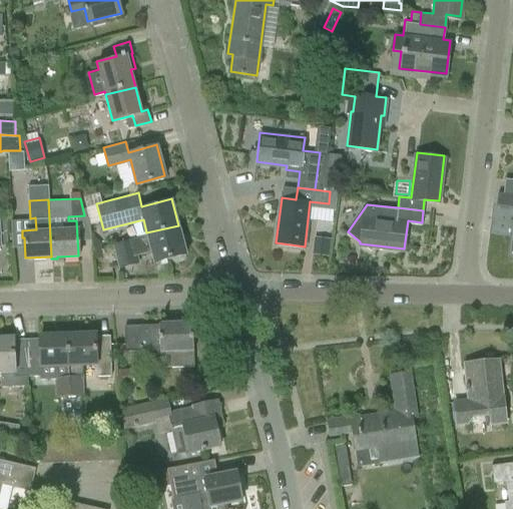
[(154,262),(171,258),(174,261),(182,259),(183,255),(185,253),(178,225),(146,232),(112,241),(118,267),(139,262),(137,253),(151,249),(154,262)]
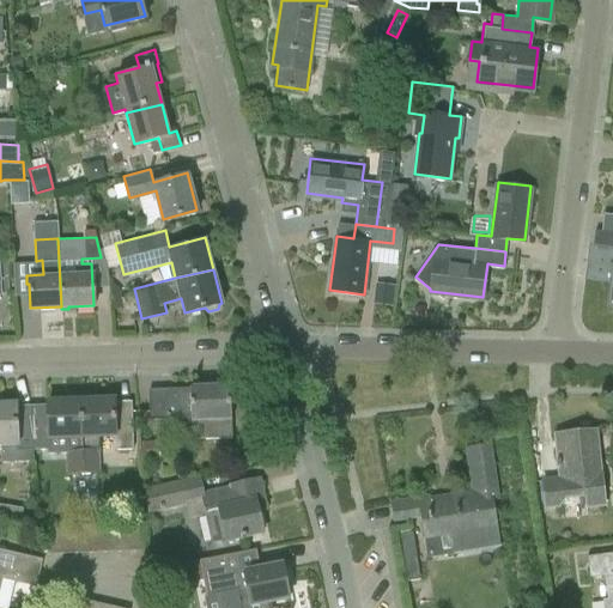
[(383,279),(380,297),(394,301),(399,283),(383,279)]
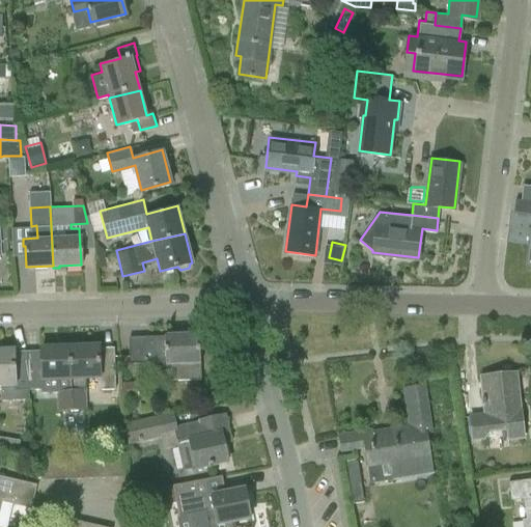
[(198,334),(176,334),(176,332),(171,333),(171,335),(128,336),(129,362),(164,361),(164,363),(176,362),(177,378),(201,377),(200,361),(199,361),(198,334)]
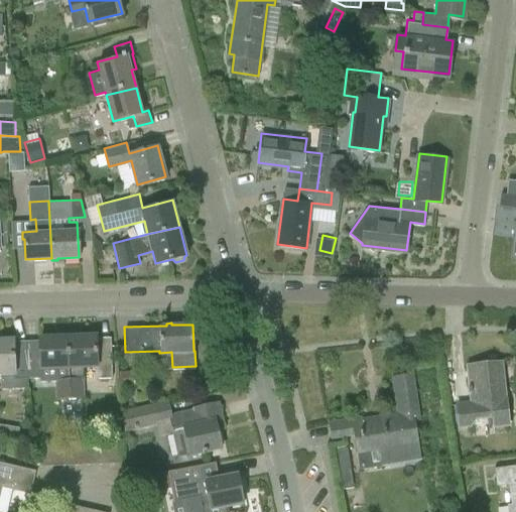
[(39,339),(27,339),(28,376),(42,376),(41,368),(56,367),(57,397),(71,396),(67,334),(61,334),(61,337),(38,337),(39,339)]
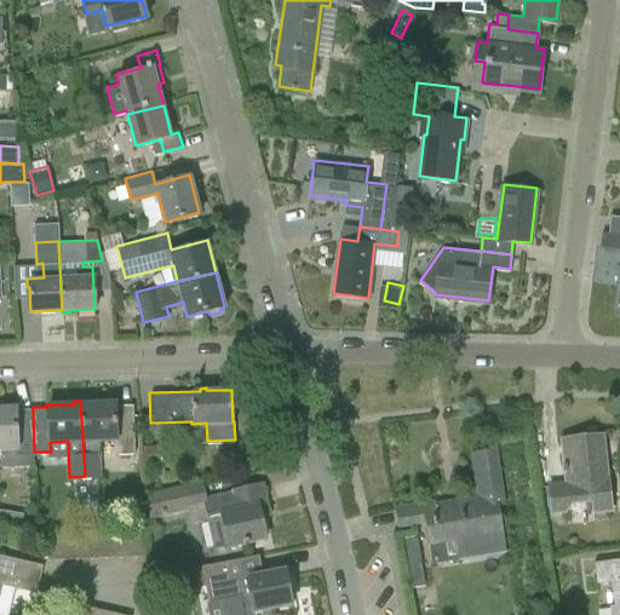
[(133,403),(114,404),(114,403),(86,403),(86,401),(80,401),(85,476),(102,476),(101,440),(115,440),(115,453),(135,452),(133,403)]
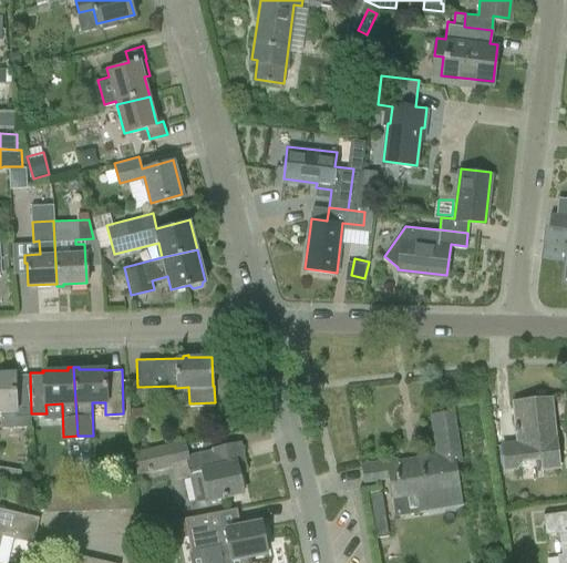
[(0,411),(1,411),(2,425),(31,423),(31,413),(30,372),(13,374),(13,371),(0,371),(0,411)]
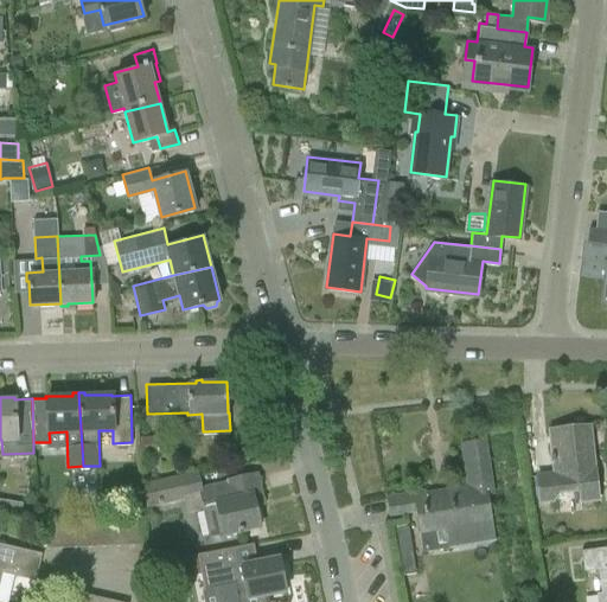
[(581,488),(582,499),(599,497),(592,424),(551,429),(555,471),(538,473),(542,500),(555,499),(558,493),(557,491),(581,488)]
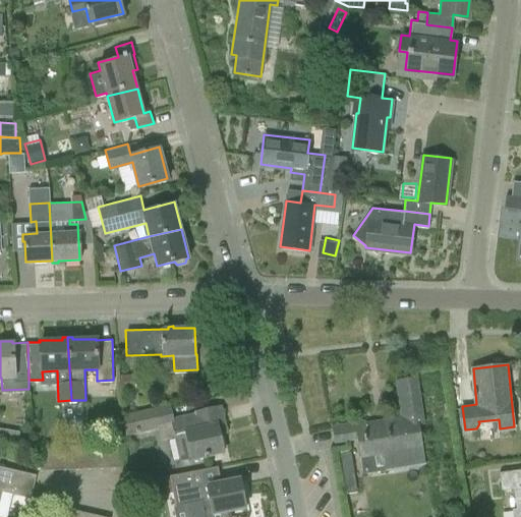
[(334,442),(358,438),(363,471),(425,462),(419,423),(423,422),(417,376),(396,379),(402,416),(365,422),(364,418),(331,423),(334,442)]
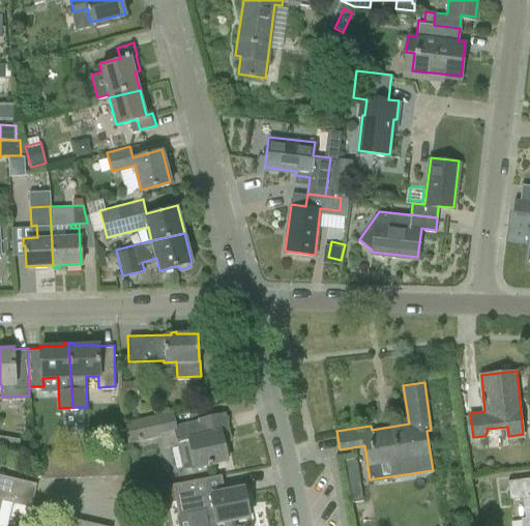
[(182,468),(195,465),(195,466),(226,459),(223,442),(232,439),(225,410),(197,417),(197,418),(176,422),(173,409),(124,420),(128,441),(162,434),(164,446),(177,443),(182,468)]
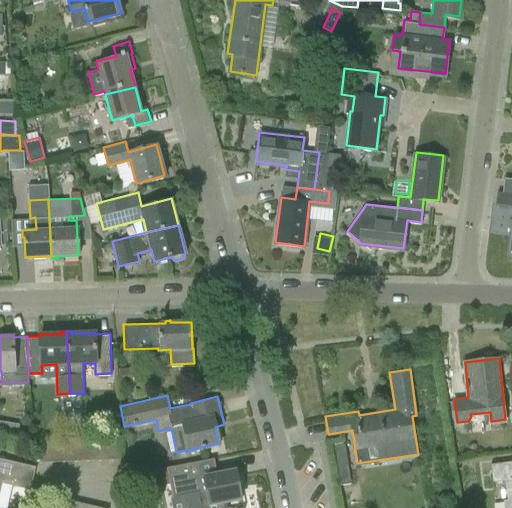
[(99,458),(111,458),(110,434),(98,435),(99,458)]
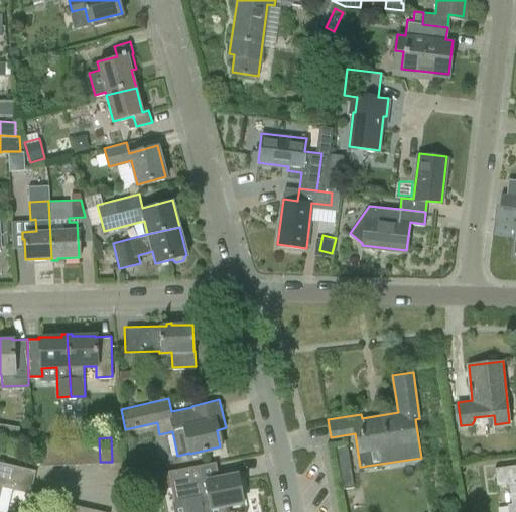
[(124,437),(111,437),(112,462),(125,461),(124,437)]
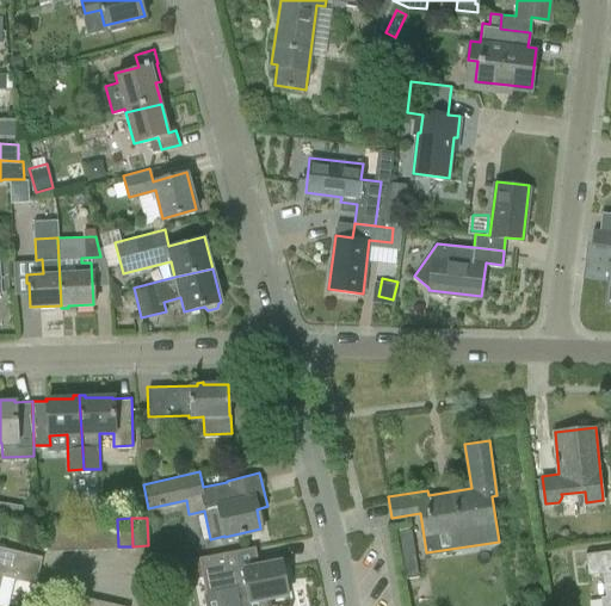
[(103,519),(88,520),(90,548),(104,548),(103,519)]
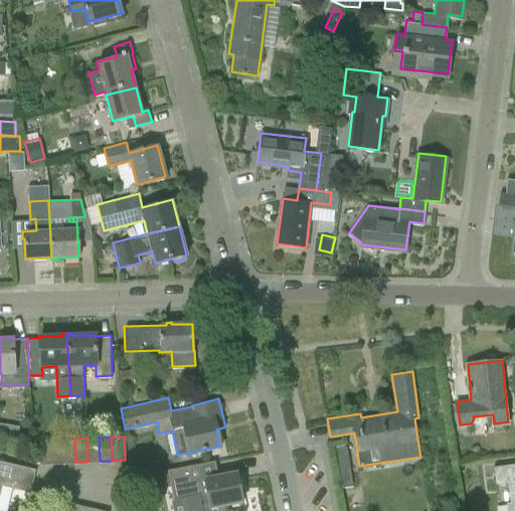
[(99,438),(87,438),(88,462),(100,461),(99,438)]
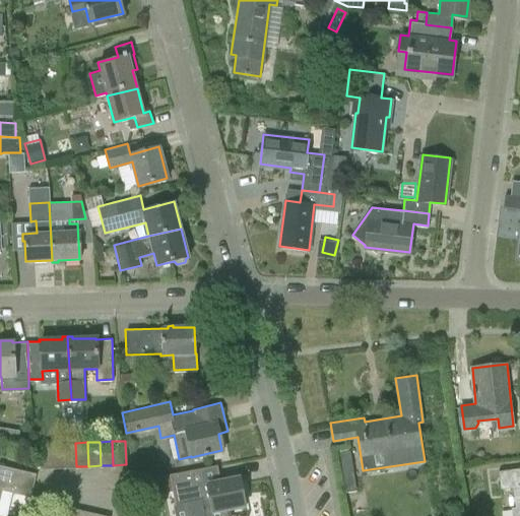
[(63,443),(51,444),(52,467),(64,467),(63,443)]
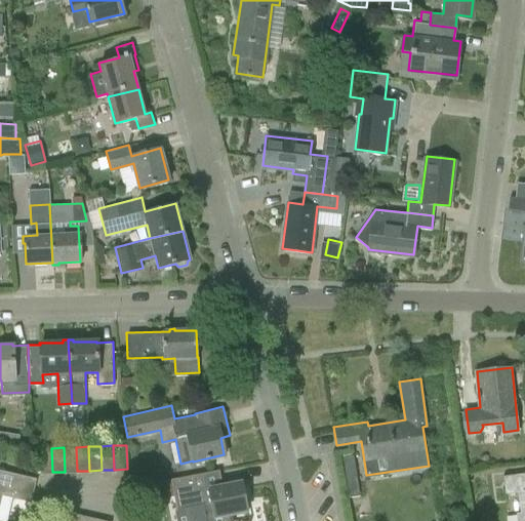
[(76,447),(64,447),(65,472),(77,471),(76,447)]
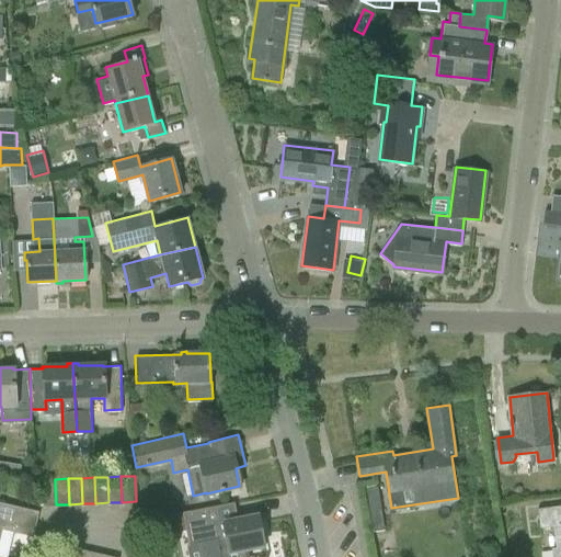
[(366,487),(374,530),(385,527),(378,485),(366,487)]
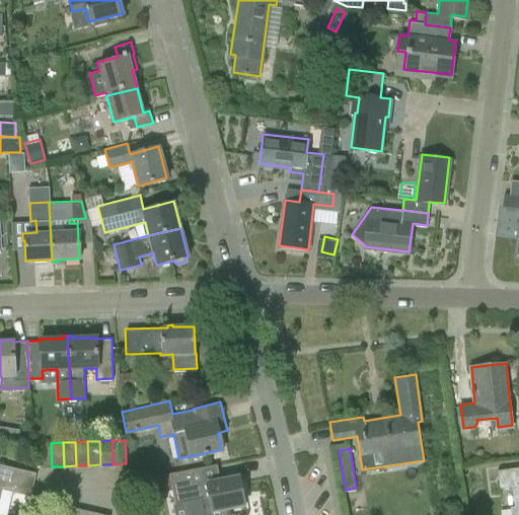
[(228,514),(227,508),(242,505),(237,477),(232,479),(228,461),(169,473),(175,501),(202,496),(205,514),(228,514)]
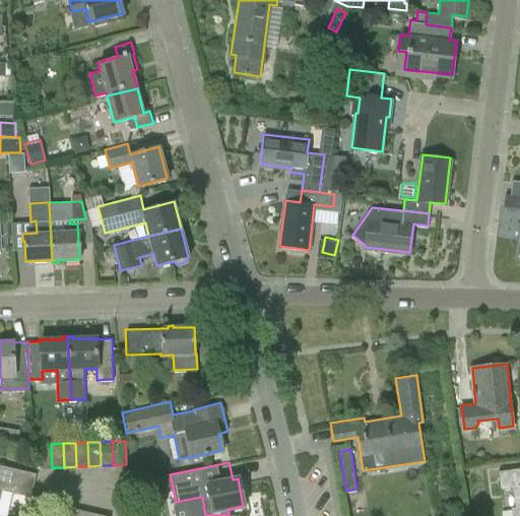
[(0,465),(0,497),(1,491),(29,498),(36,473),(0,465)]
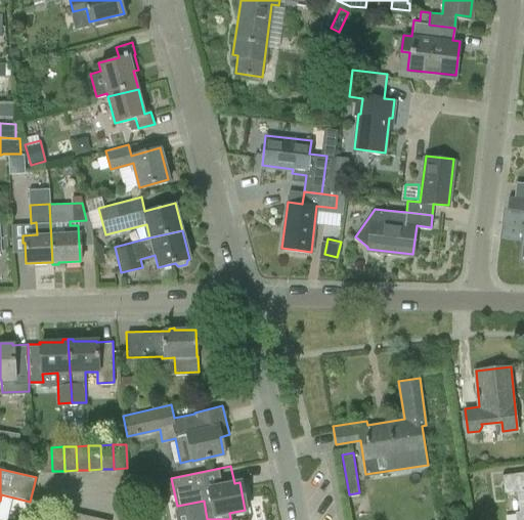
[(518,489),(521,511),(516,511),(516,519),(523,519),(523,472),(504,475),(506,491),(518,489)]
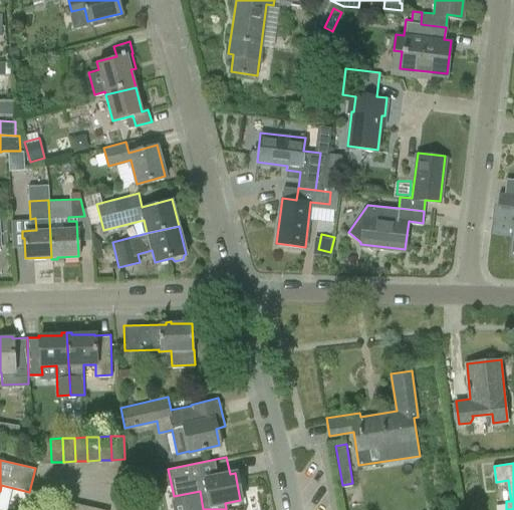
[(167,468),(133,475),(136,491),(170,484),(167,468)]
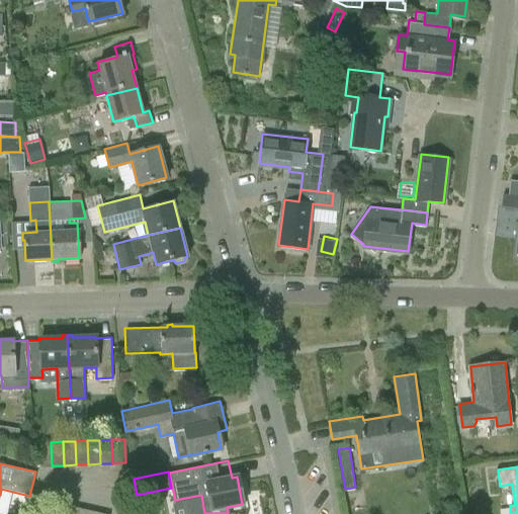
[(106,513),(61,504),(58,513),(106,513)]
